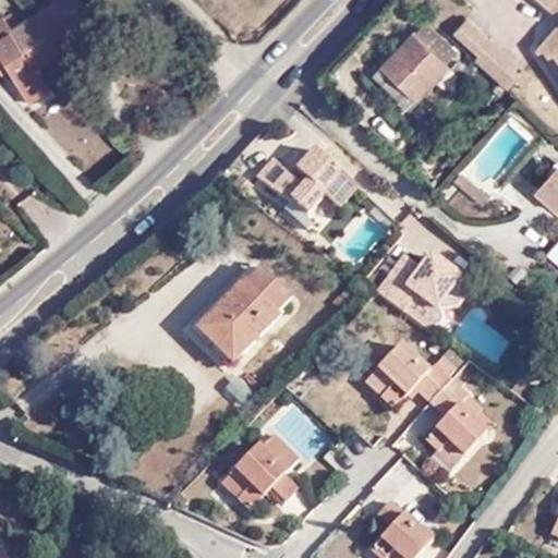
[(0,59),(2,58),(9,69),(32,105),(55,92),(41,69),(99,27),(89,13),(96,10),(88,0),(52,0),(53,1),(8,31),(0,16),(0,59)]
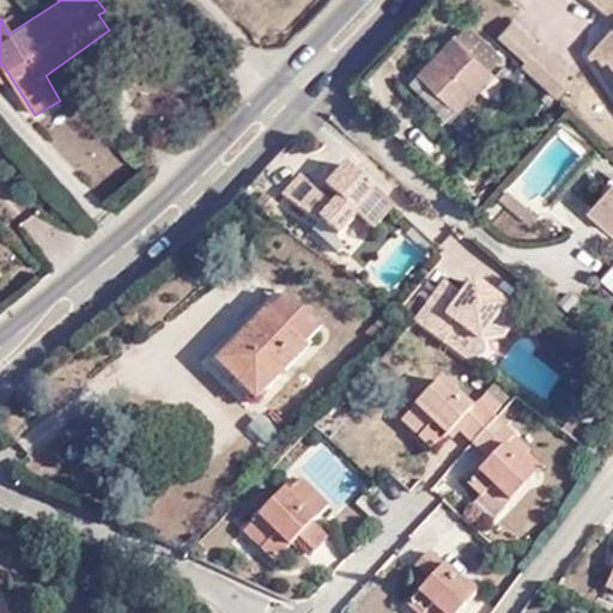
[(577,52),(596,80),(612,61),(612,0),(583,0),(605,19),(577,52)]
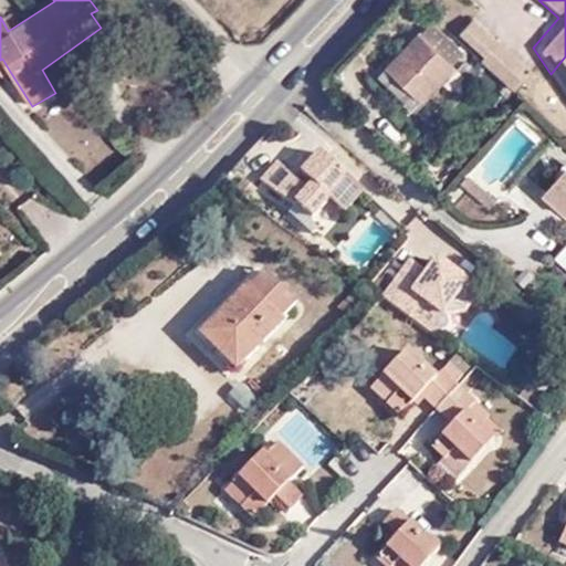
[(440,7),(429,17),(439,25),(447,14),(440,7)]
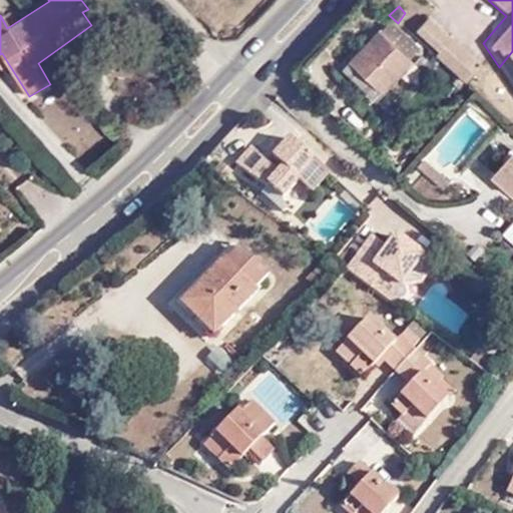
[(423,13),(479,66),(482,56),(429,6),(423,13)]
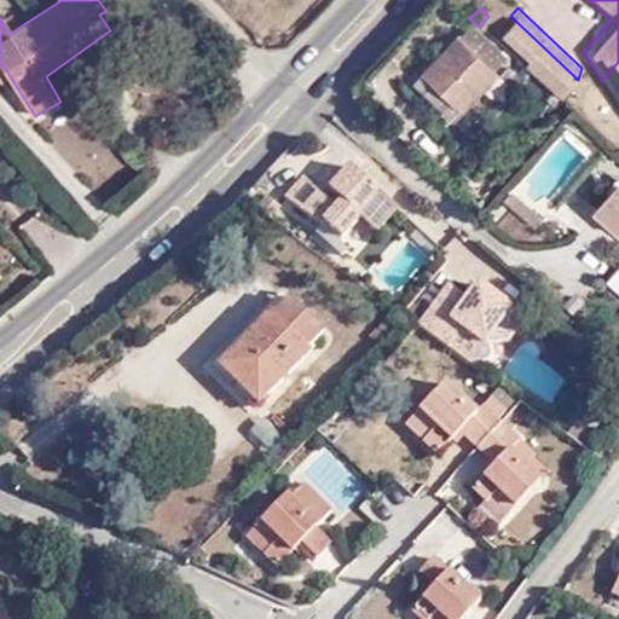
[(521,64),(566,104),(568,106),(574,97),(565,88),(577,82),(578,80),(510,16),(499,29),(526,55),(521,64)]
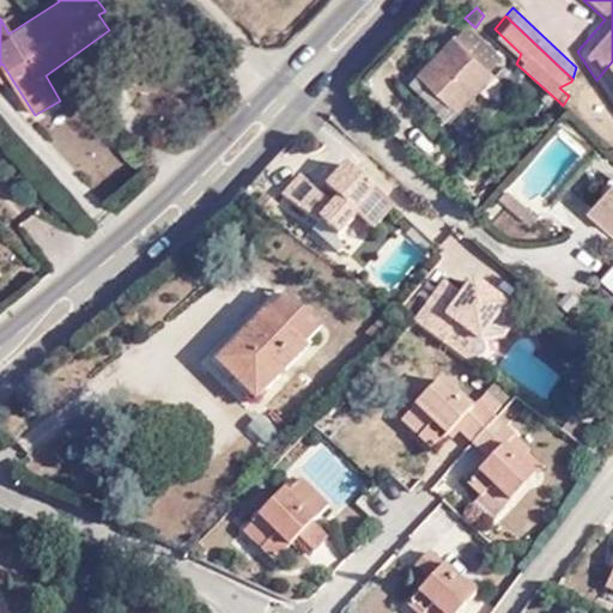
[(475,28),(465,18),(413,70),(448,103),(493,55),(469,34),(475,28)]
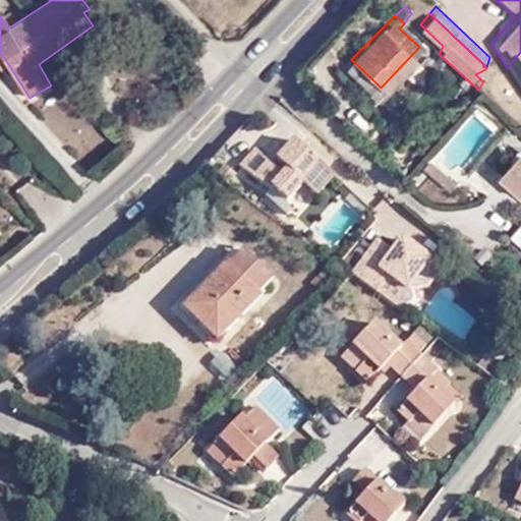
[(520,52),(507,68),(520,90),(520,52)]
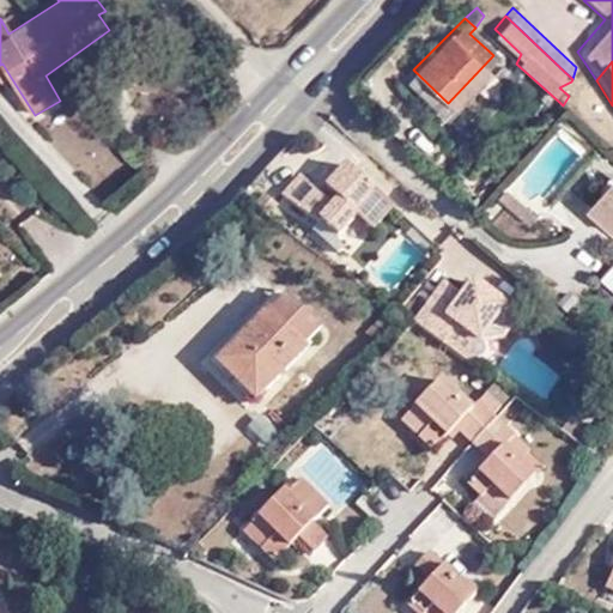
[(448,103),(413,70),(404,79),(438,113),(448,103)]
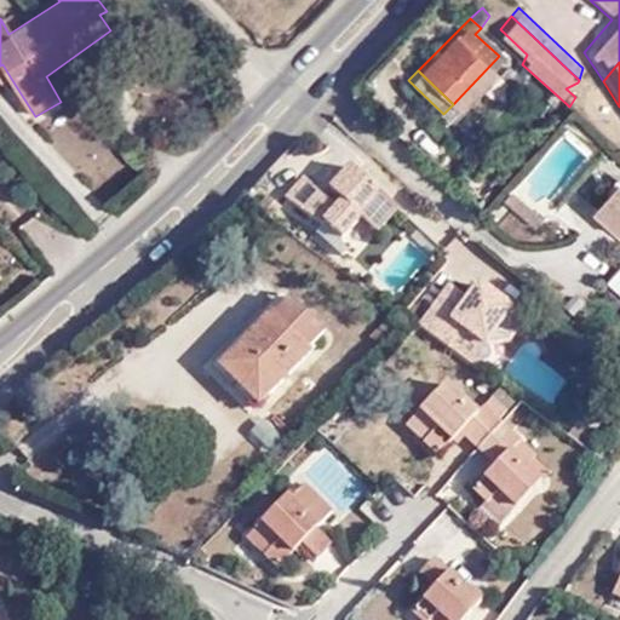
[(390,208),(351,172),(331,191),(342,202),(334,210),(303,182),(283,200),(338,240),(357,219),(372,229),(390,208)]
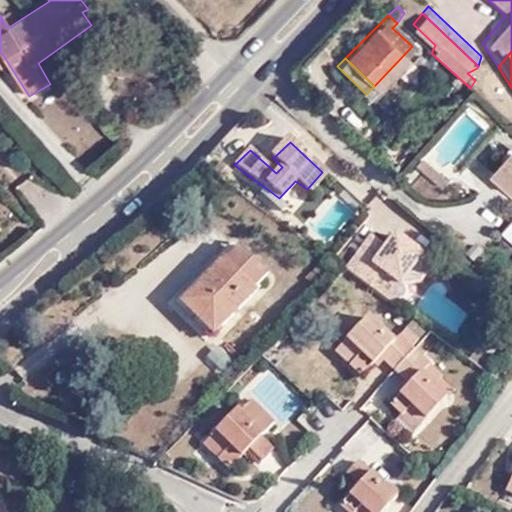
[(409,152),(402,161),(429,184),(436,176),(409,152)]
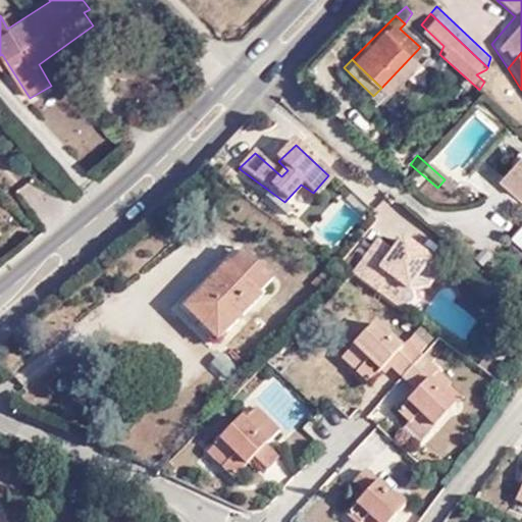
[(521,158),(520,157),(502,178),(521,197),(521,158)]
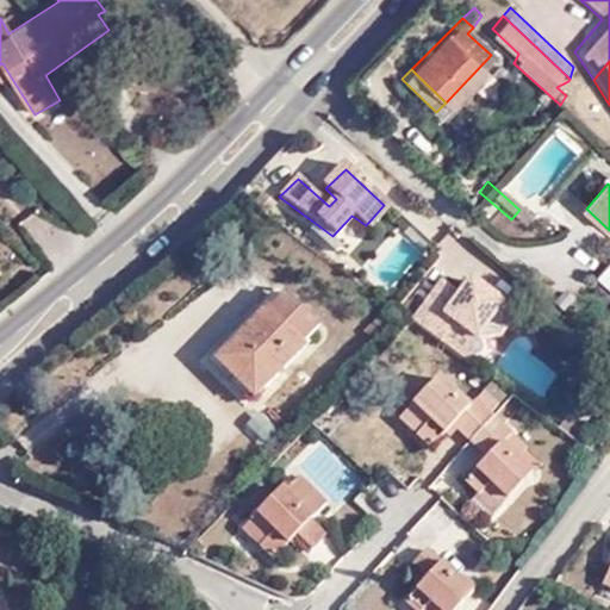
[(609,292),(609,263),(597,280),(609,292)]
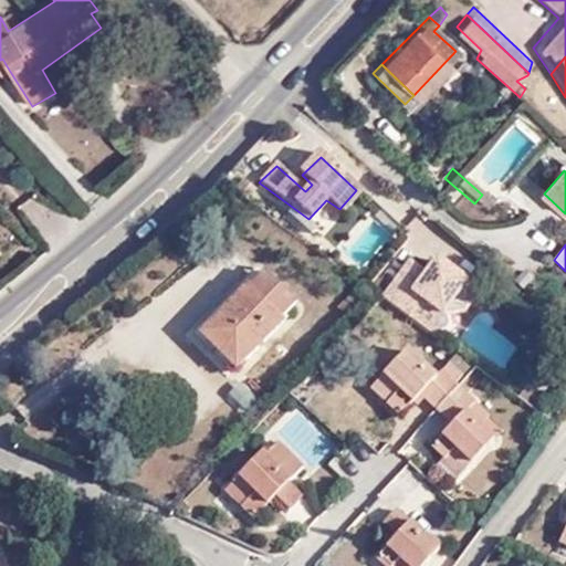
[(408,264),(380,297),(409,317),(422,303),(442,318),(467,283),(433,261),(425,275),(408,264)]
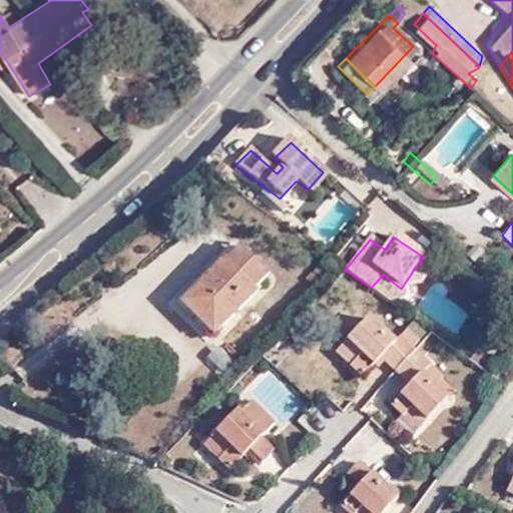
[(264,276),(238,251),(226,263),(221,259),(177,302),(213,337),(259,295),(251,289),(264,276)]
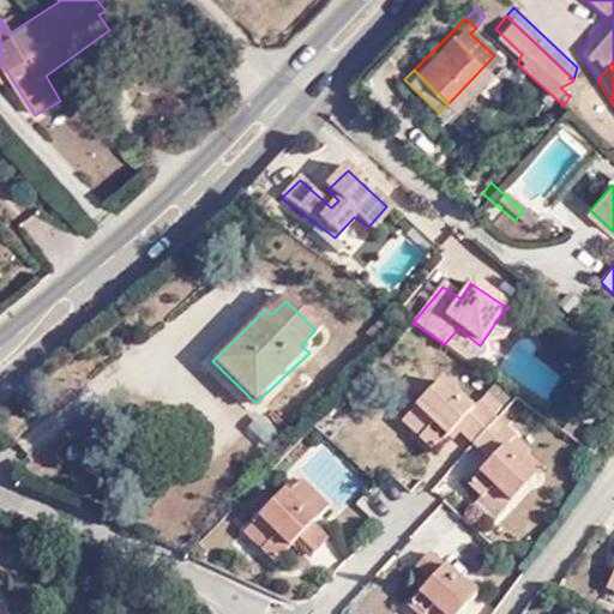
[(451,427),(468,441),(491,415),(477,402),(468,408),(438,379),(408,410),(425,425),(415,435),(431,451),(451,427)]
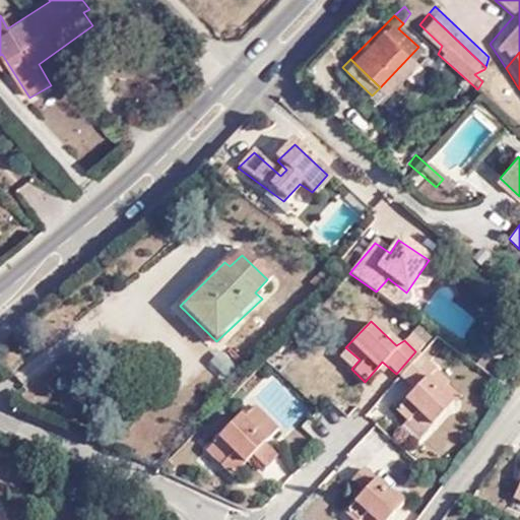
[(338,355),(351,369),(360,360),(345,347),(338,355)]
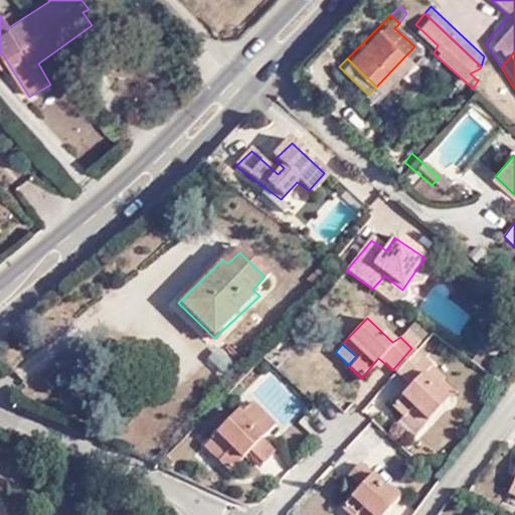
[(411,348),(392,370),(407,383),(390,405),(402,416),(406,411),(421,424),(446,398),(435,385),(438,383),(427,373),(423,376),(419,373),(426,363),(411,348)]
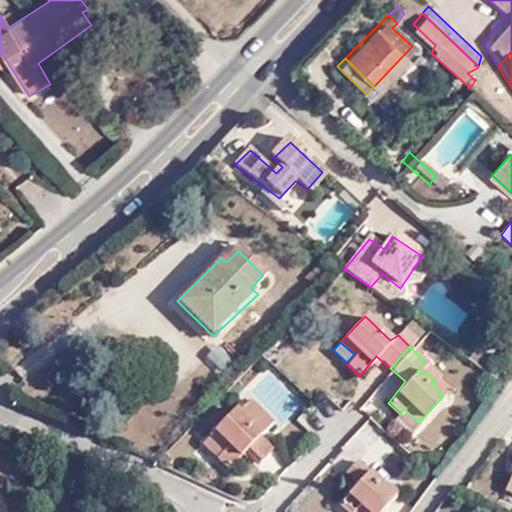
[(441,376),(424,361),(417,371),(421,374),(425,371),(435,381),(441,376)]
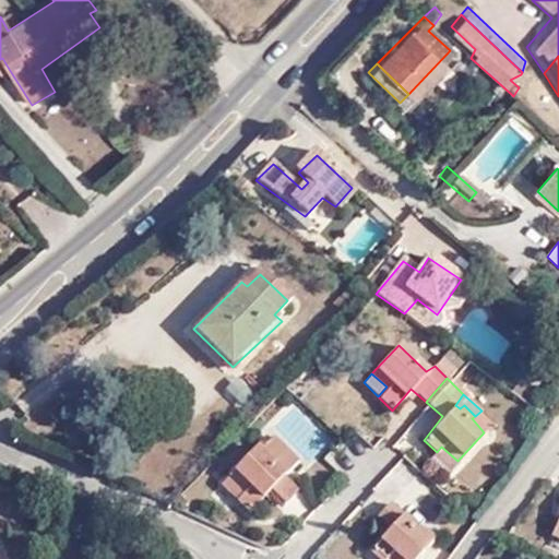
[(272,438),(259,450),(285,474),(297,461),(272,438)]
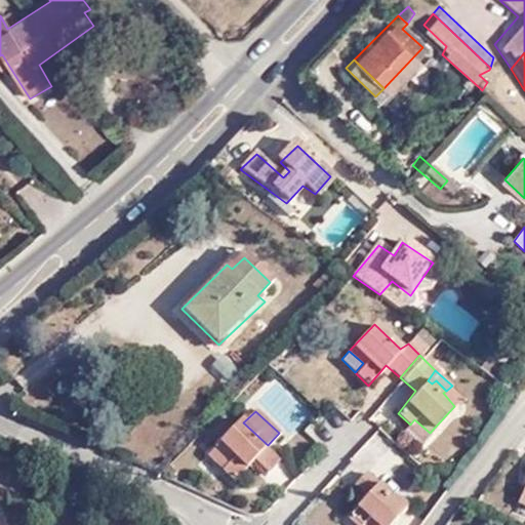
[(414,419),(410,425),(406,429),(420,442),(430,433),(414,419)]
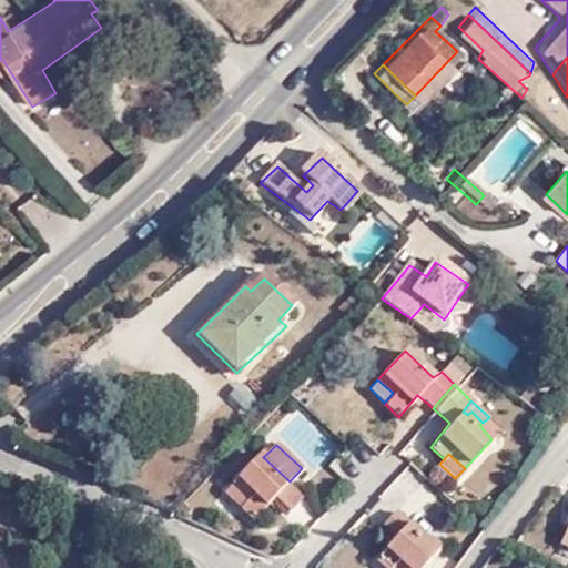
[(290,482),(263,457),(261,456),(230,489),(244,503),(239,509),(252,521),(273,499),(287,511),(301,500),(285,487),(290,482)]
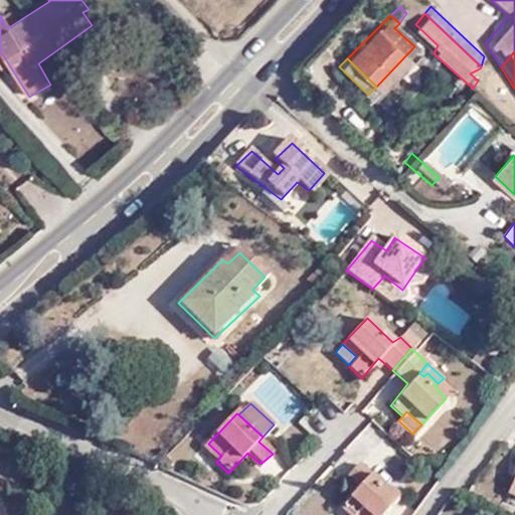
[(221,456),(208,444),(203,448),(216,462),(221,456)]
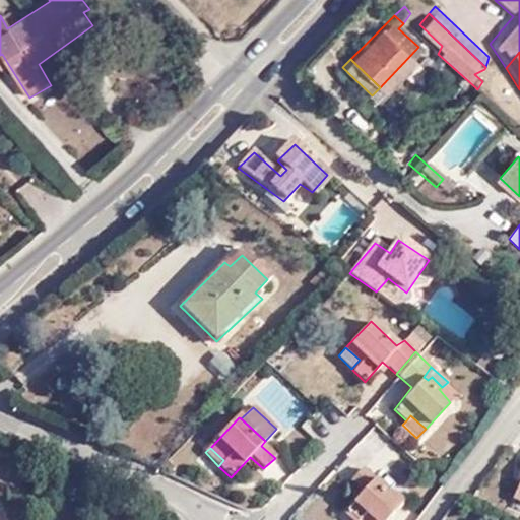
[(384,519),(398,504),(361,468),(348,480),(360,494),(342,514),(347,519),(384,519)]
